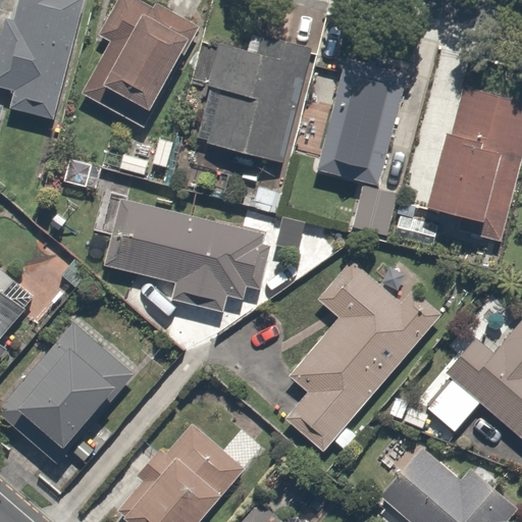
[(48,117),(83,0),(16,0),(12,17),(3,14),(0,23),(0,88),(12,93),(8,106),(48,117)]
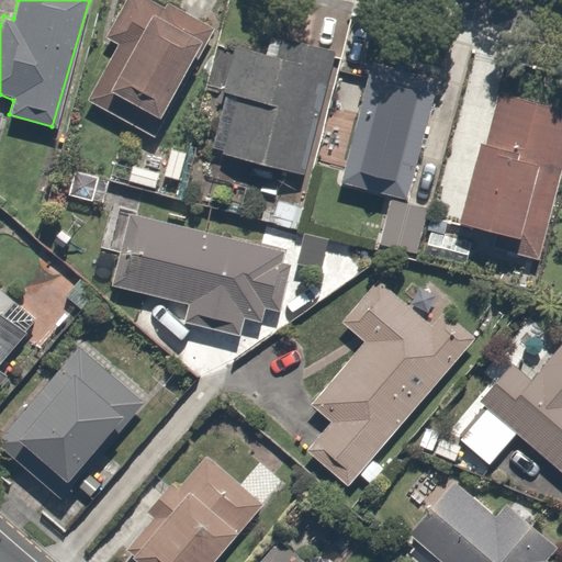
[(142,137),(214,32),(166,0),(127,0),(103,35),(119,46),(83,97),(142,137)]
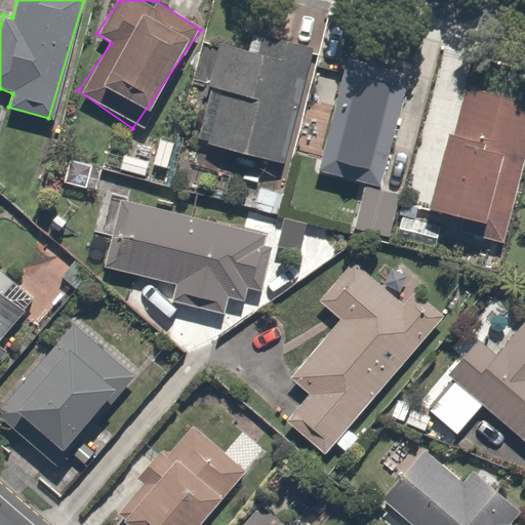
[(281,165),(311,56),(251,41),(248,52),(213,43),(203,82),(215,86),(200,144),(281,165)]
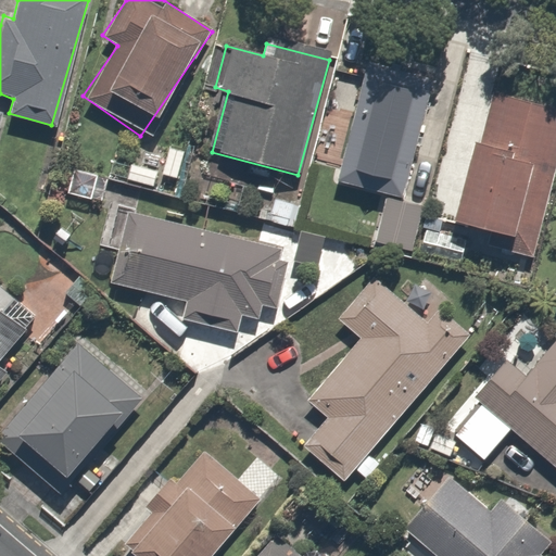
[(434,89),(365,67),(331,177),(401,199),(434,89)]
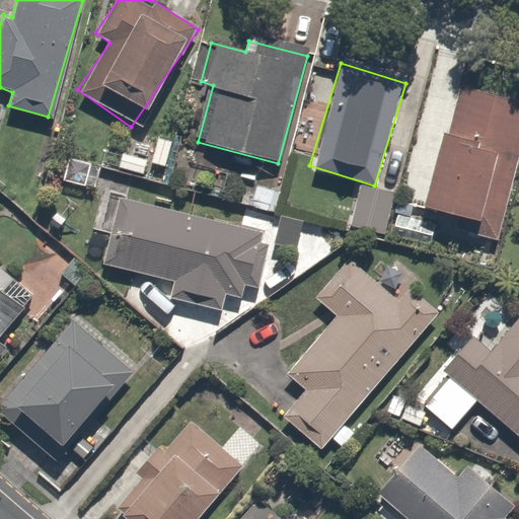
[(424,206),(455,215),(451,228),(495,239),(506,198),(518,150),(518,100),(457,84),(424,206)]
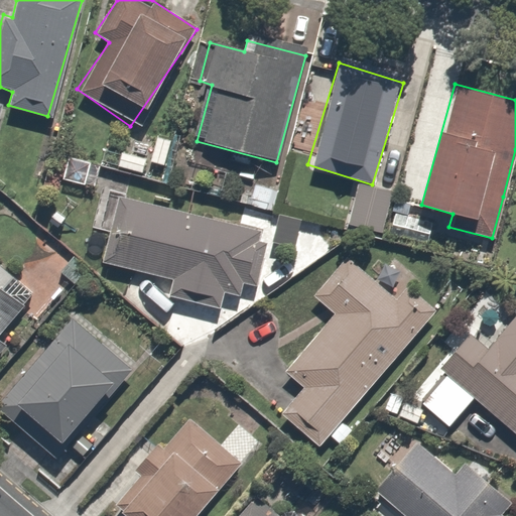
[(172,139),(156,134),(148,161),(164,166),(172,139)]
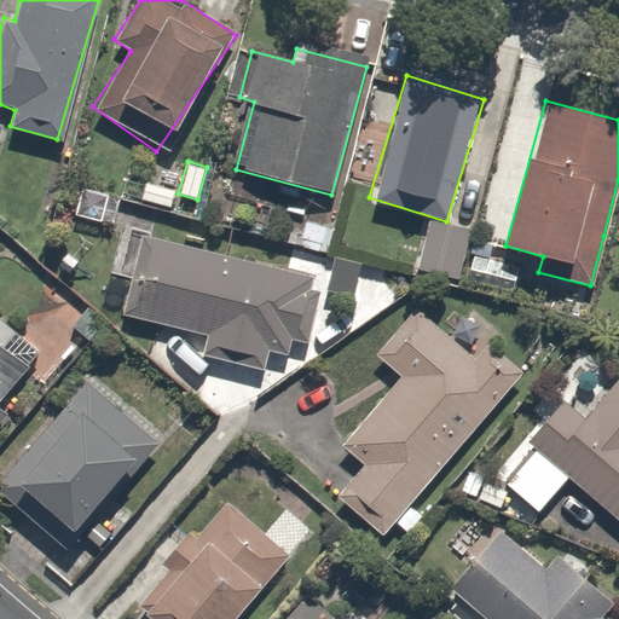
[(174,184),(144,179),(140,203),(169,208),(174,184)]
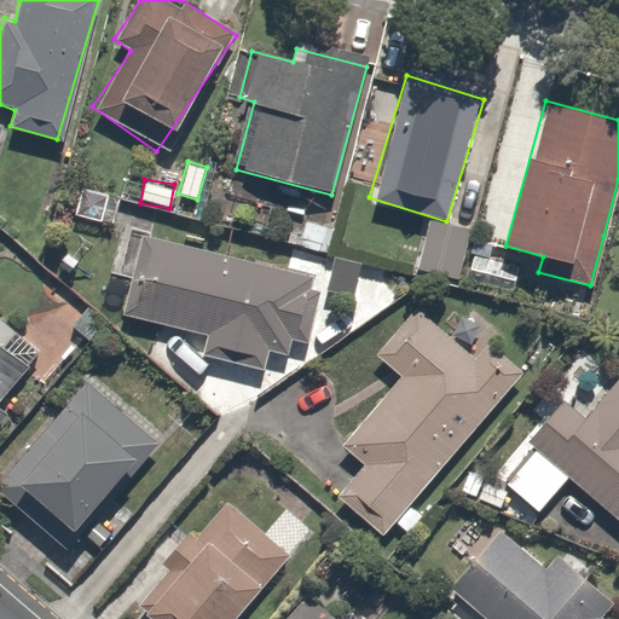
[(342,231),(300,220),(293,248),(335,259),(342,231)]
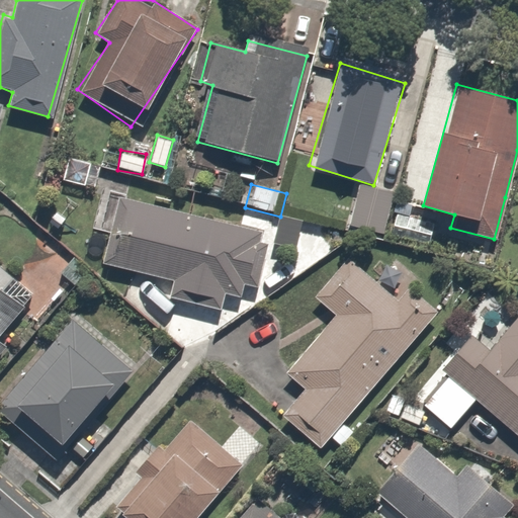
[(394,192),(355,185),(348,227),(385,234),(394,192)]
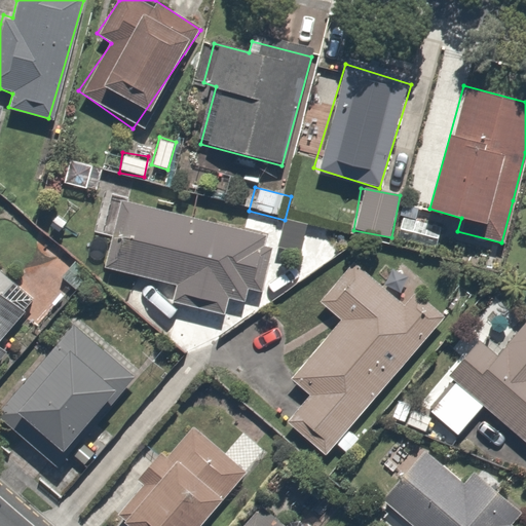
[(278,239),(118,202),(102,272),(174,289),(170,307),(222,320),(228,293),(264,301),(278,239)]
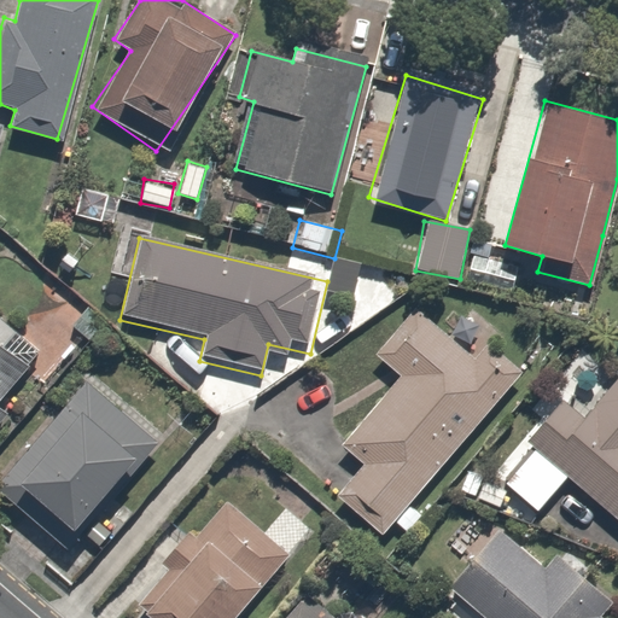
[(12,331),(0,321),(0,414),(25,383),(33,389),(79,332),(38,299),(12,331)]
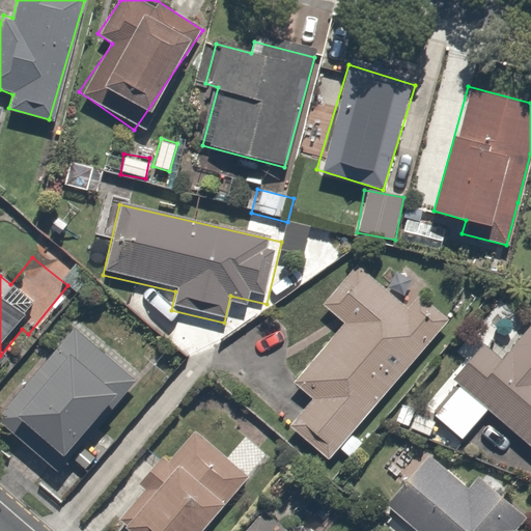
[(365,443),(351,430),(454,315),(422,287),(404,307),(358,266),(324,304),(341,319),(289,378),(312,397),(282,431),(319,465),(336,446),(351,459),(365,443)]
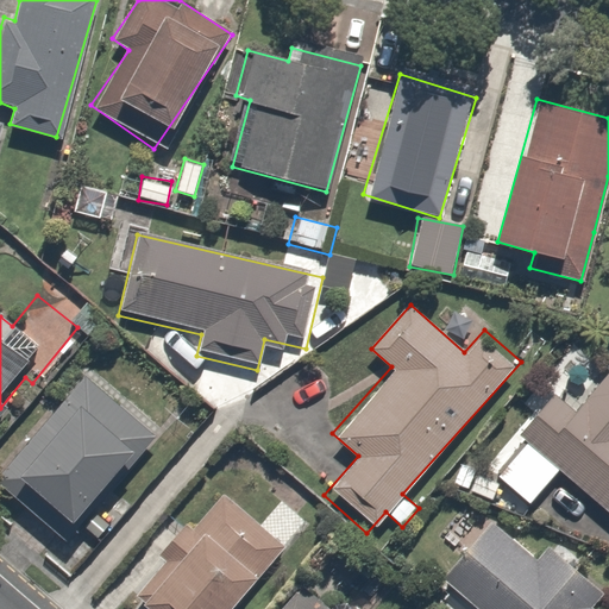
[(608,372),(581,407),(558,389),(518,437),(527,445),(502,475),(535,502),(560,472),(608,513),(608,372)]
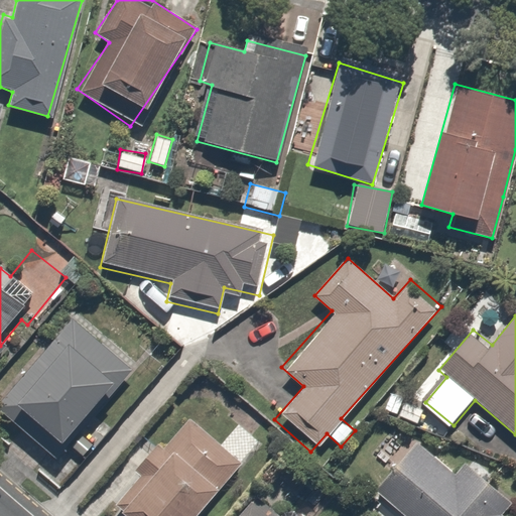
[(132,373),(75,319),(0,399),(0,409),(52,459),(132,373)]
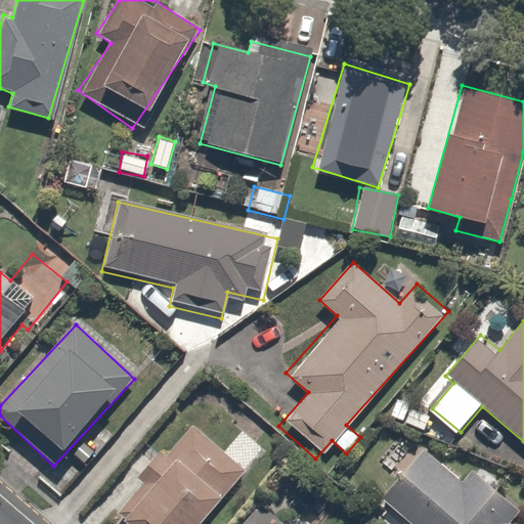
[(192,523),(238,470),(187,427),(114,514),(125,523),(192,523)]
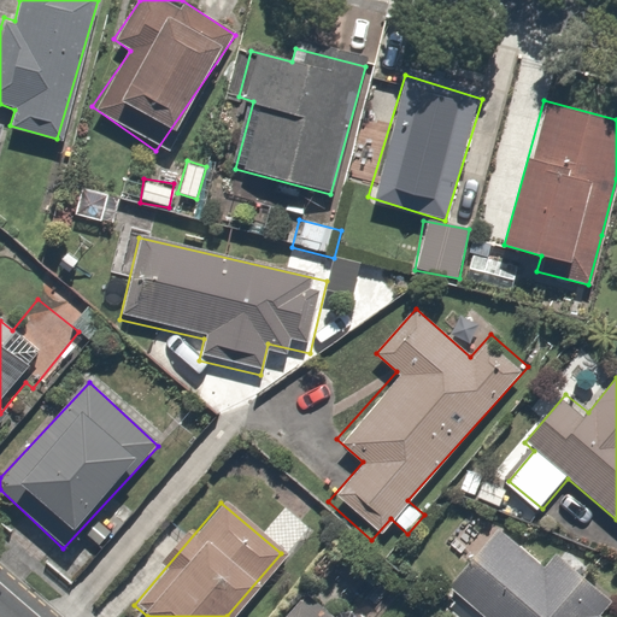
[(609,616),(616,609),(616,600),(559,550),(544,568),(497,526),(444,587),(477,616),(609,616)]
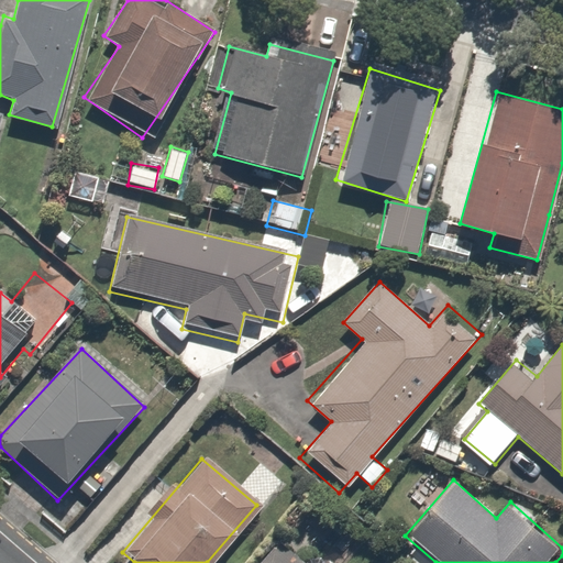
[(298,562),(279,544),(261,562),(298,562)]
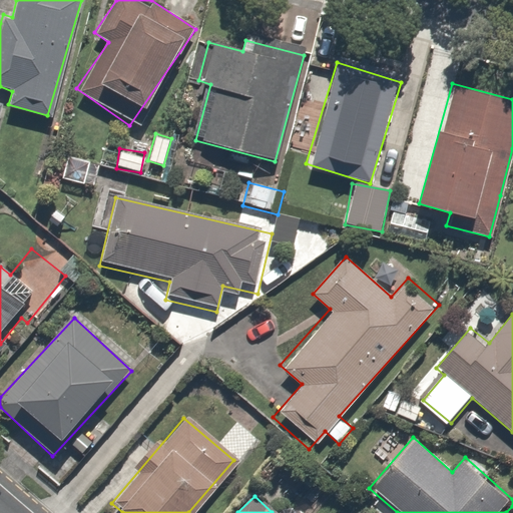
All buildings are outlined.
